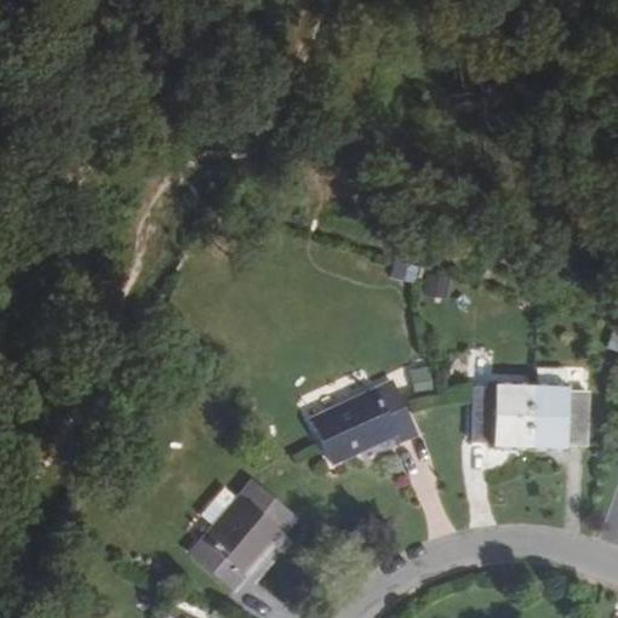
[(400,440),(417,431),(393,381),(315,417),(335,462),(396,433),(400,440)]
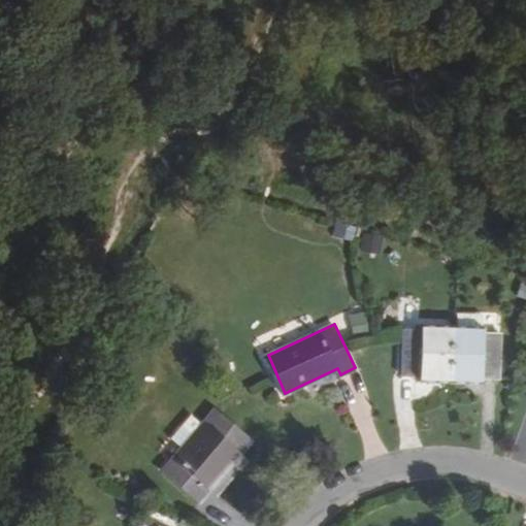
[(422,379),(454,381),(456,328),(423,326),(422,330),(405,330),(404,372),(421,373),(422,379)]
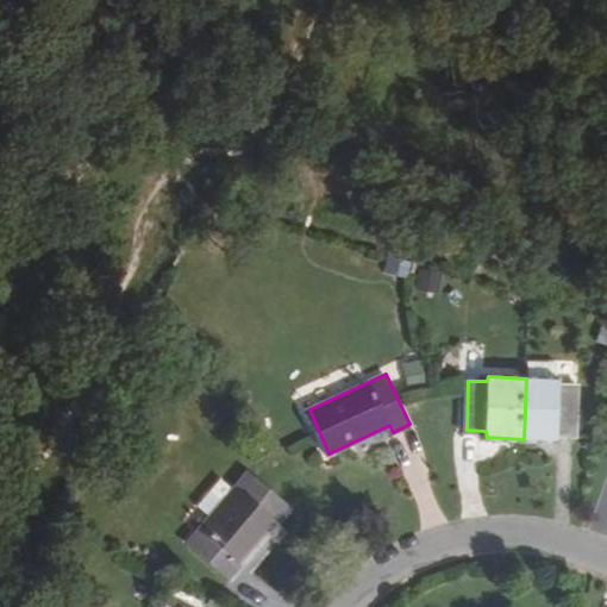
[(561,383),(559,379),(526,379),(524,439),(558,440),(558,433),(577,435),(579,385),(561,383)]
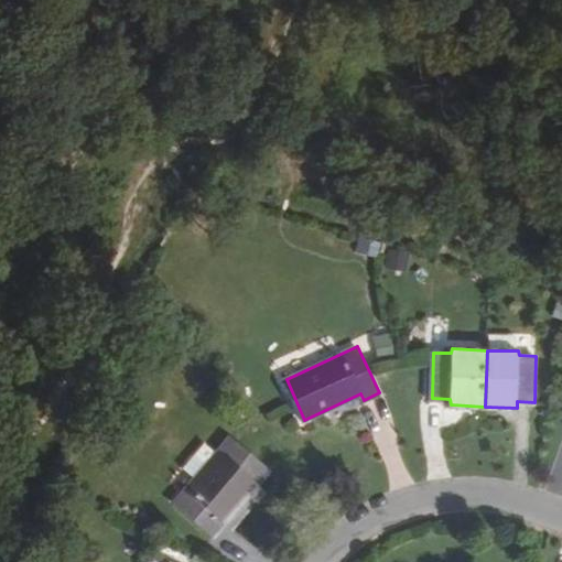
[(175,501),(215,536),(226,523),(260,483),(271,469),(231,435),(175,501)]
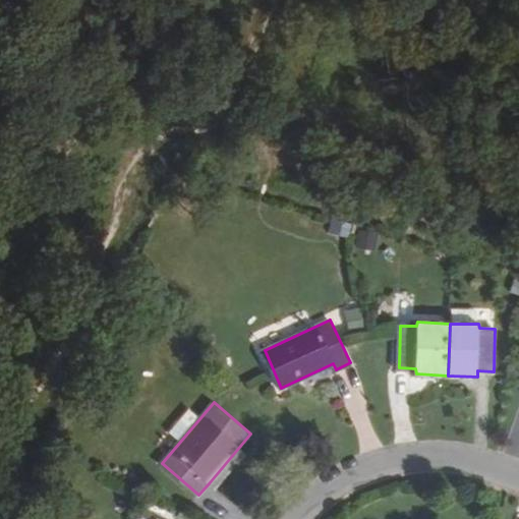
[(216,488),(247,452),(240,446),(209,483),(216,488)]
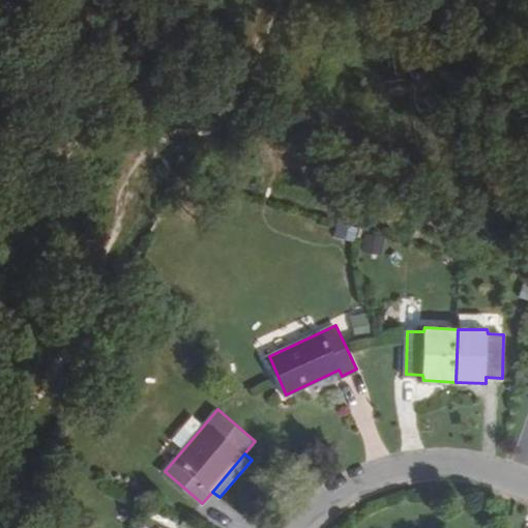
All buildings are outlined.
